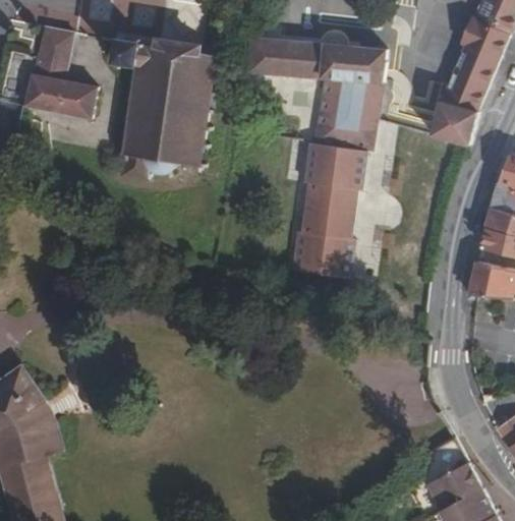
[(427,134),(463,142),(477,103),(480,103),(481,100),(481,93),(510,27),(514,16),(514,0),(481,0),(473,19),(468,17),(458,42),(462,44),(450,73),(436,100),(427,134)]
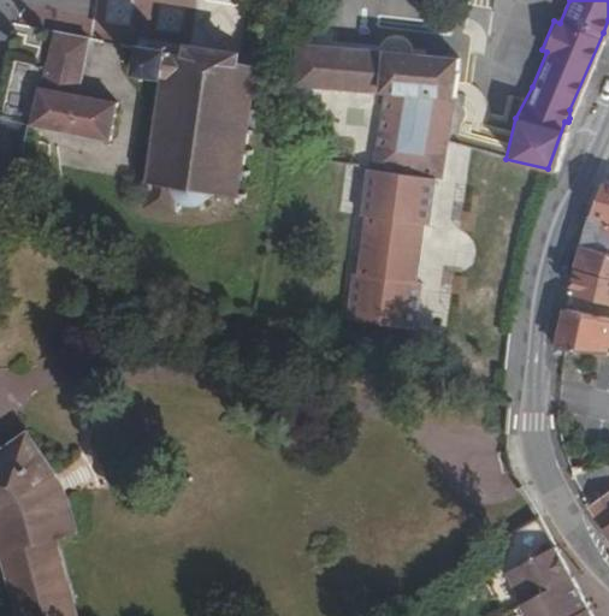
[(45,65),(31,122),(108,136),(116,101),(78,93),(89,36),(84,36),(53,30),(45,65)]
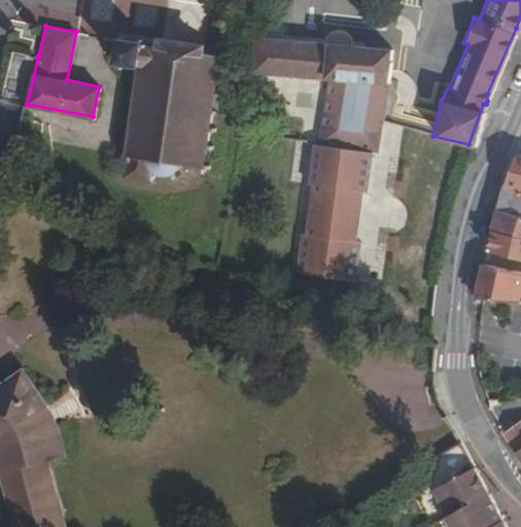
[(119,155),(126,156),(122,176),(149,181),(152,177),(155,173),(167,174),(169,179),(173,178),(172,172),(176,170),(178,167),(179,168),(181,168),(183,167),(184,165),(198,167),(198,173),(202,174),(203,168),(205,148),(209,149),(210,144),(206,144),(208,132),(213,132),(214,128),(210,127),(211,113),(216,114),(218,97),(213,96),(214,93),(216,78),(221,78),(222,72),(217,72),(219,59),(223,60),(224,55),(219,55),(220,47),(215,47),(215,53),(205,53),(205,46),(194,44),(193,49),(188,49),(170,46),(170,41),(159,39),(158,44),(143,42),(144,37),(140,37),(139,42),(125,39),(126,34),(120,33),(119,38),(114,38),(113,43),(118,43),(117,57),(111,56),(110,61),(116,62),(115,67),(117,68),(120,67),(120,63),(134,65),(134,69),(136,70),(138,70),(138,78),(132,77),(132,82),(136,83),(135,97),(129,97),(129,102),(134,103),(131,116),(130,132),(124,132),(124,138),(128,138),(127,150),(120,150),(119,155)]
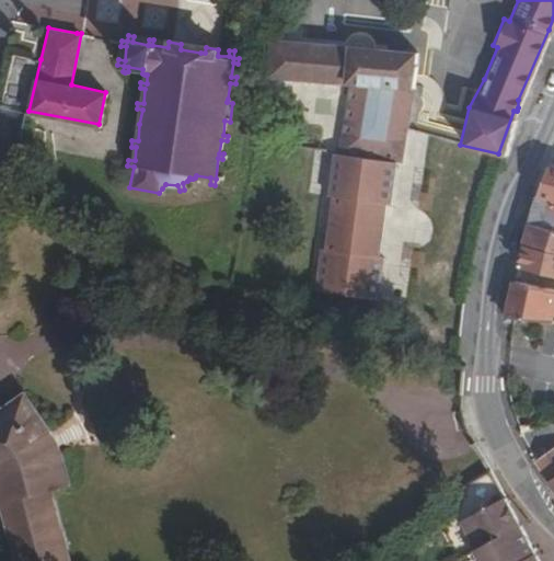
[(404,161),(412,100),(416,54),(269,38),(266,77),(348,84),(342,157),(393,161),(404,161)]
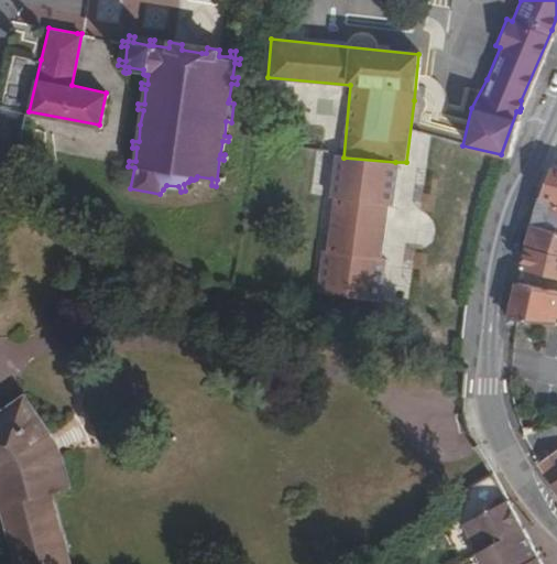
[(374,301),(395,162),(343,158),(330,155),(313,293),(374,301)]
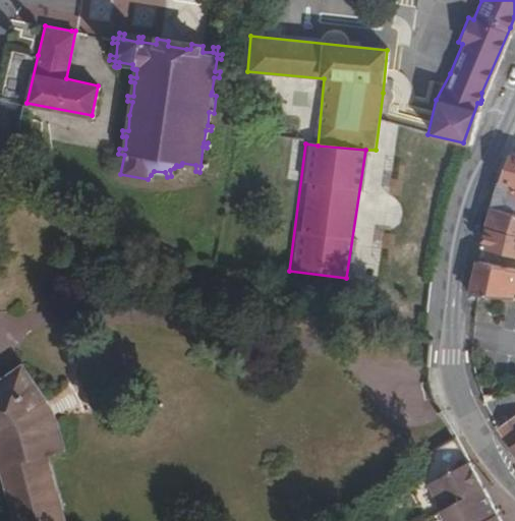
[(514,157),(511,157),(501,182),(514,186),(514,157)]
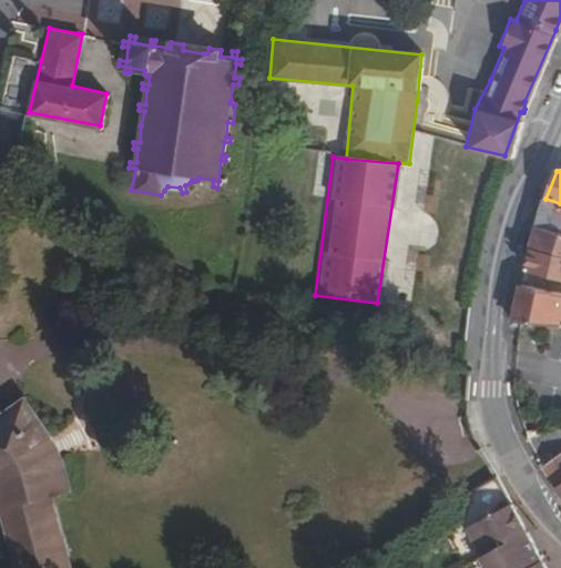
[(560,203),(546,199),(537,226),(560,230),(560,203)]
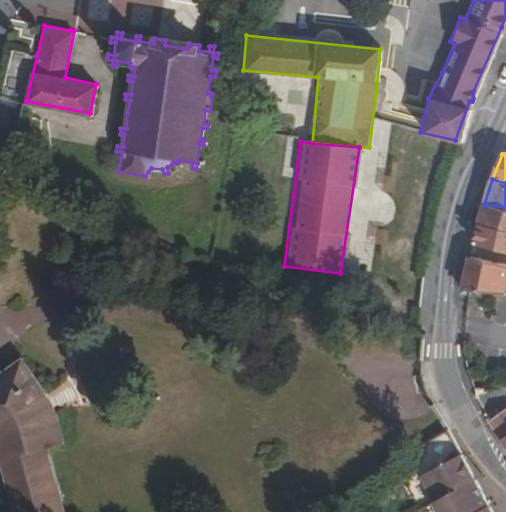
[(505,228),(505,207),(484,204),(479,223),(479,224),(505,228)]
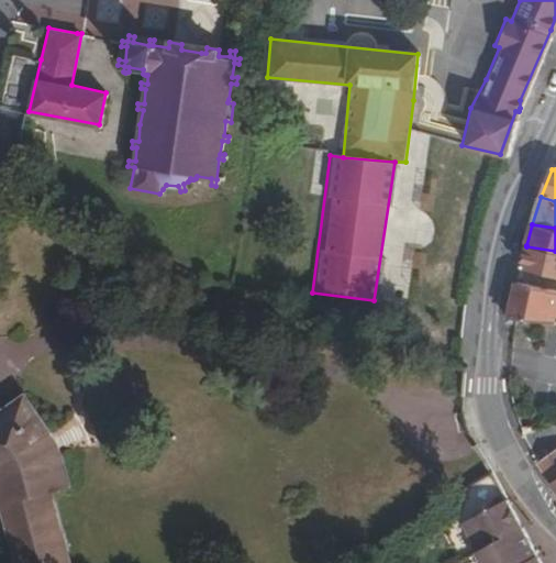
[(555,251),(526,246),(521,265),(537,269),(555,274),(555,251)]
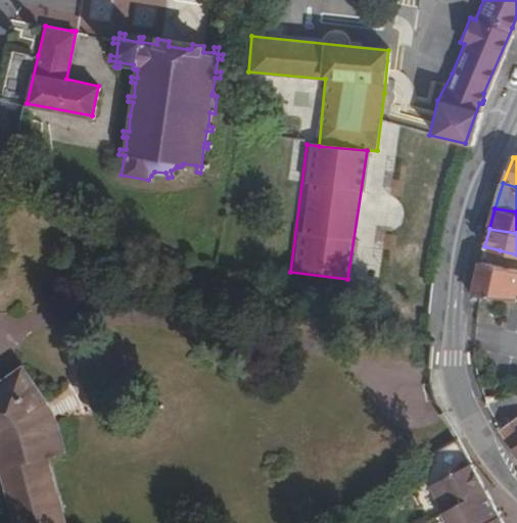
[(516,269),(481,262),(473,293),(473,294),(516,298),(516,269)]
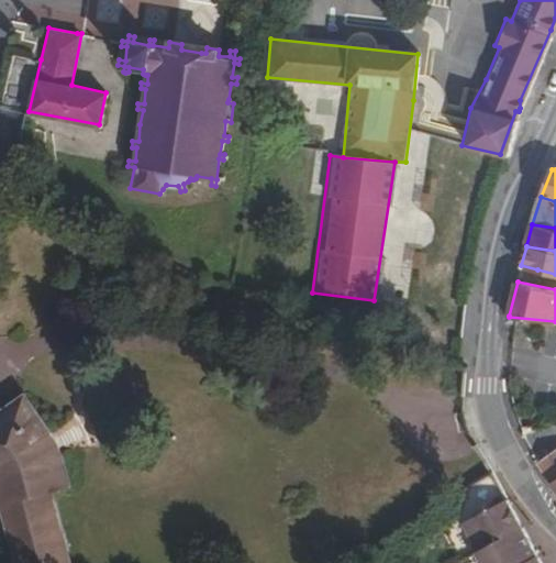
[(555,321),(509,317),(506,348),(504,362),(504,376),(506,401),(516,428),(555,421),(555,321)]
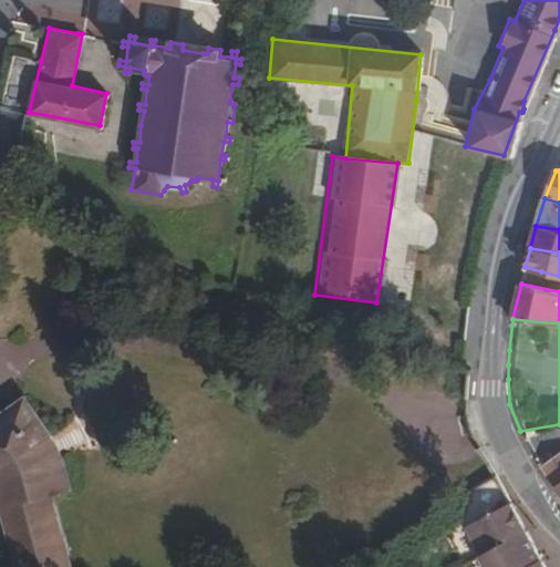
[(27,566),(79,566),(60,495),(74,491),(65,461),(52,464),(40,445),(50,440),(21,400),(0,414),(0,514),(11,511),(27,566)]
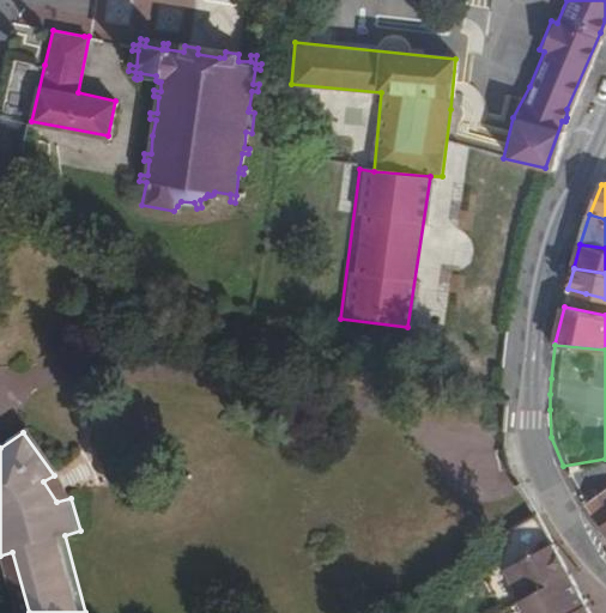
[(43,481),(56,502),(71,498),(54,475),(43,481)]
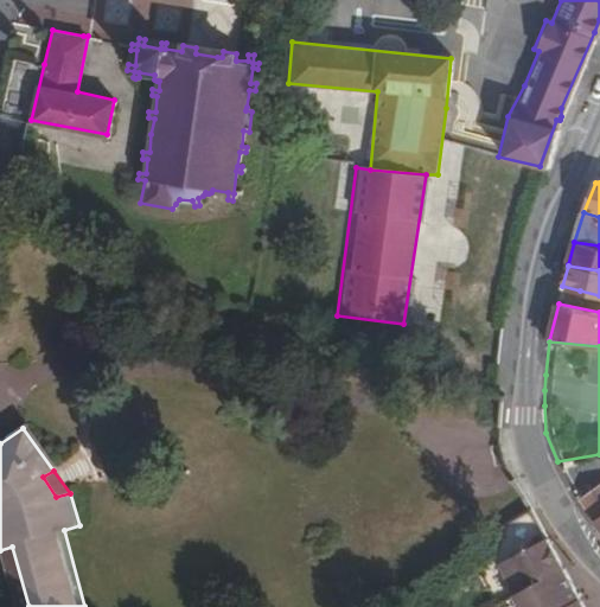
[(599,483),(579,499),(599,526),(599,483)]
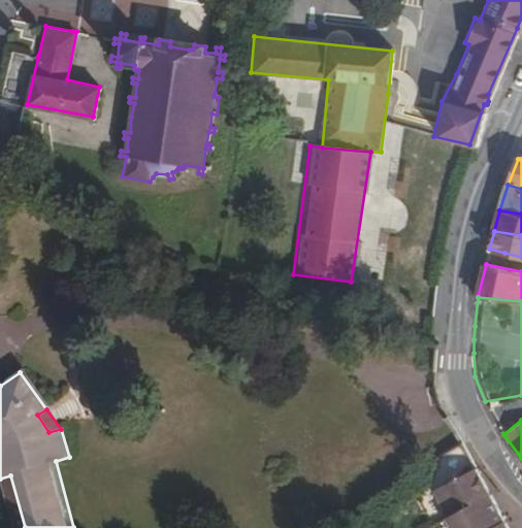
[(506,527),(482,484),(460,441),(435,459),(449,483),(433,492),(451,527),(506,527)]
